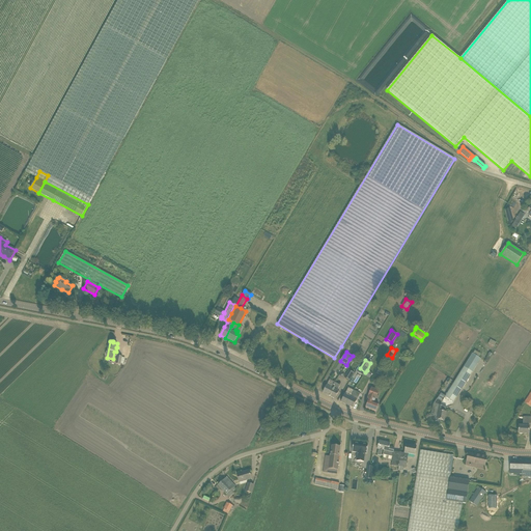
[(445,397),(446,397),(453,402),(473,372),(472,371),(474,368),(467,363),(445,397)]
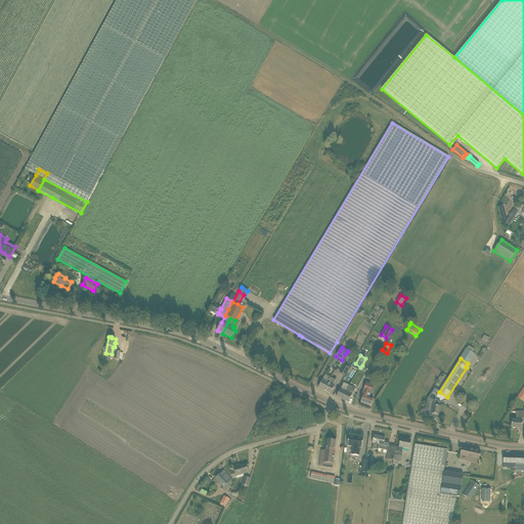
[(349,368),(344,365),(340,373),(345,376),(349,368)]
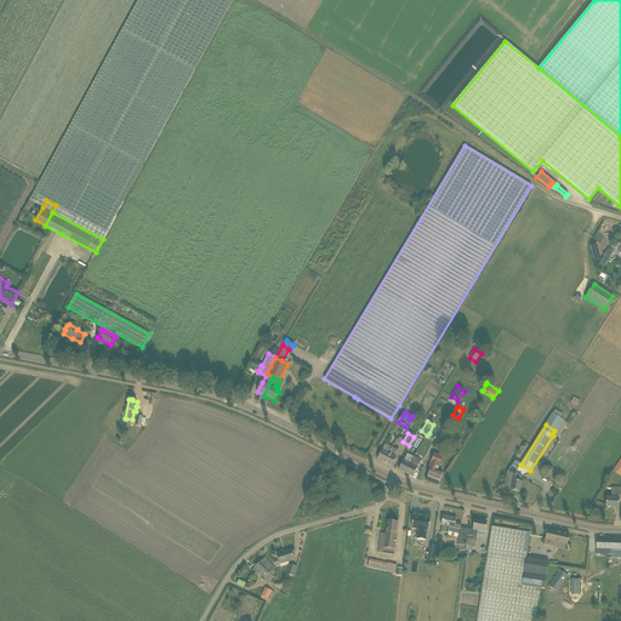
[(392,448),(386,444),(377,460),(383,462),(392,448)]
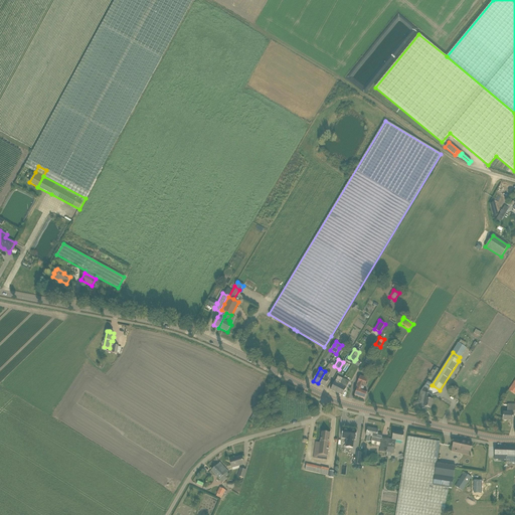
[(318,383),(325,387),(329,379),(327,379),(330,373),(325,371),(318,383)]
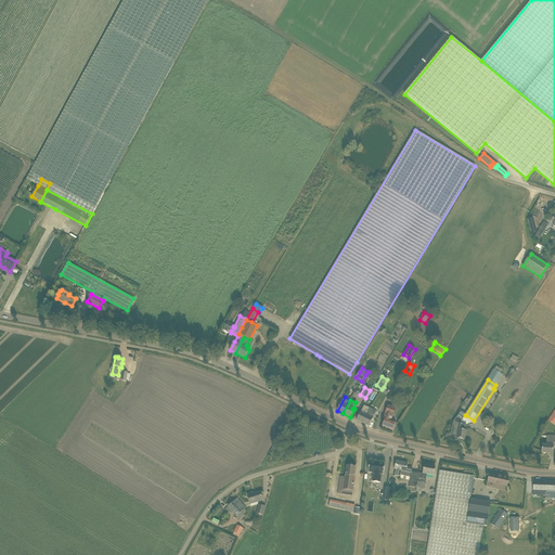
[(366,415),(369,411),(370,408),(364,405),(361,412),(360,412),(357,421),(364,424),(366,421),(362,418),(364,414),(366,415)]
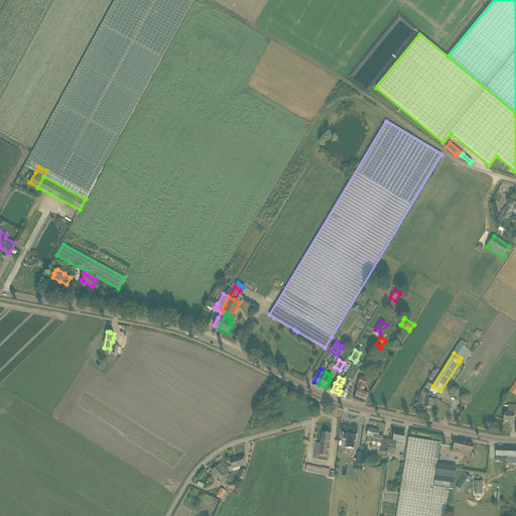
[(357,389),(358,389),(355,397),(365,401),(368,393),(363,391),(365,387),(366,387),(368,380),(361,377),(358,384),(359,384),(357,389)]
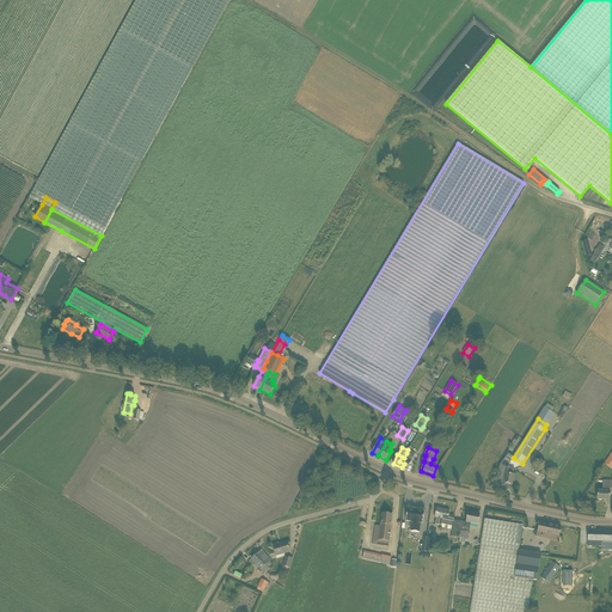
[(408,450),(407,453),(404,458),(402,457),(399,461),(404,464),(402,467),(407,470),(411,461),(414,457),(415,453),(408,450)]
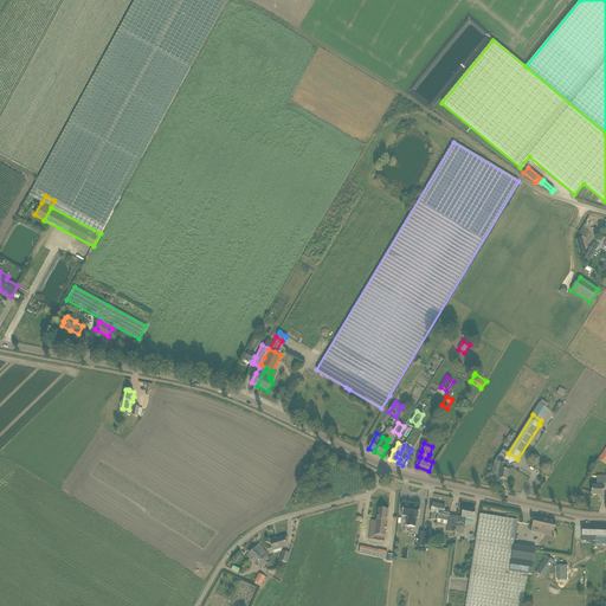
[(509,465),(502,463),(495,462),(491,475),(496,476),(496,478),(496,479),(498,479),(498,478),(502,479),(502,481),(505,482),(505,481),(507,481),(509,471),(508,470),(509,465)]
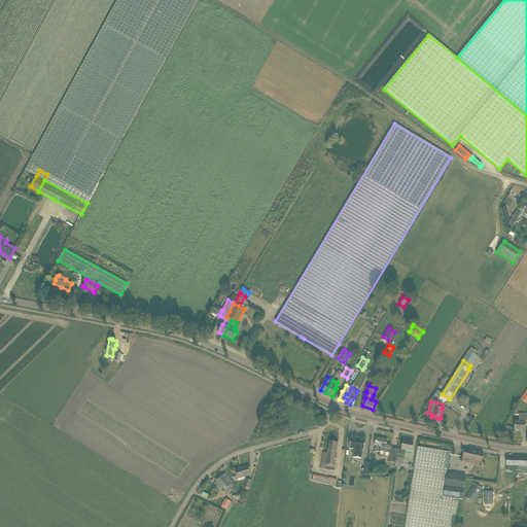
[(525,423),(526,423),(526,418),(520,418),(520,423),(515,423),(515,430),(525,431),(525,423)]
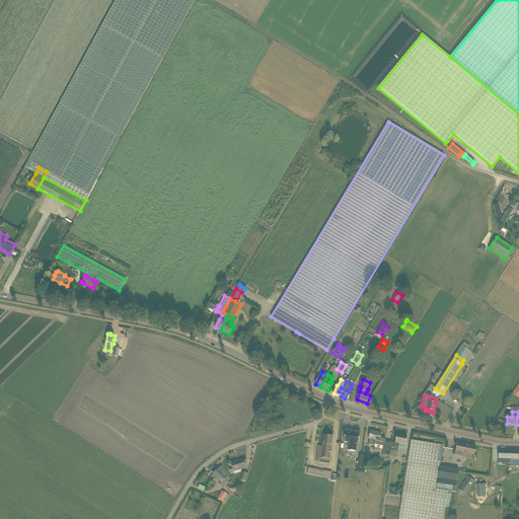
[(381,434),(370,431),(369,439),(370,439),(369,445),(374,446),(374,449),(383,451),(382,455),(389,456),(390,456),(391,442),(384,442),(385,438),(380,437),(381,434)]
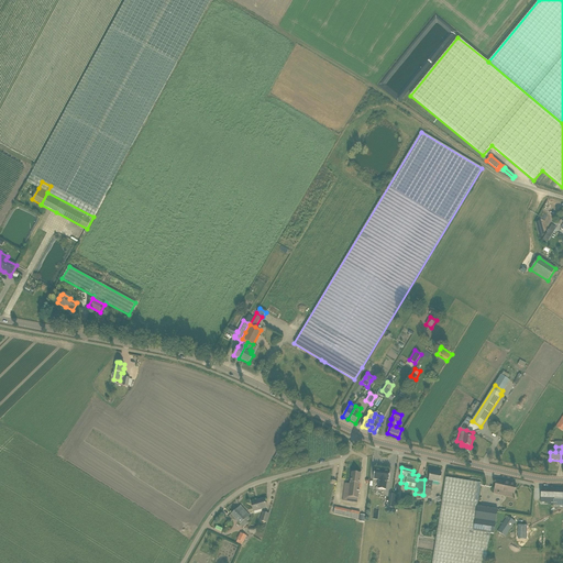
[(374,479),(378,479),(377,489),(386,490),(387,481),(389,481),(390,472),(375,470),(374,479)]
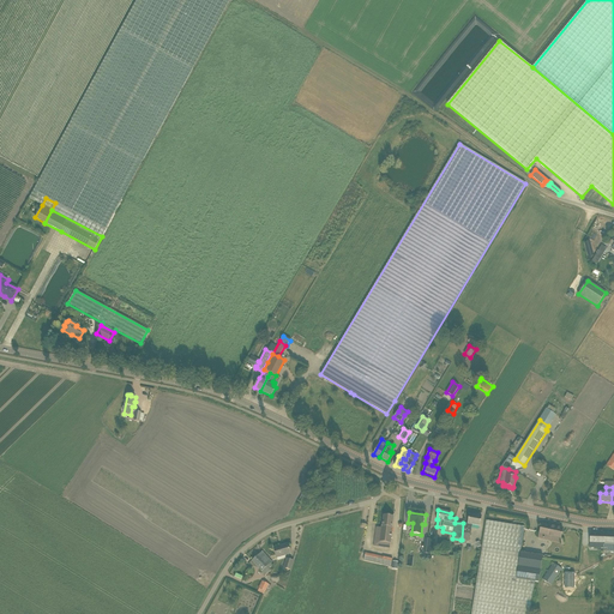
[(480,527),(482,516),(469,515),(468,524),(463,523),(462,540),(461,540),(461,543),(465,545),(467,540),(470,541),(470,533),(471,524),(480,527)]
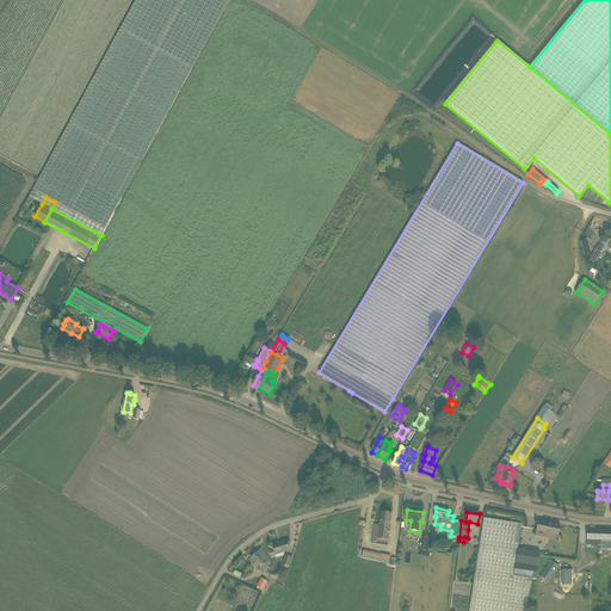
[(390,525),(392,514),(382,513),(381,524),(380,524),(380,525),(375,525),(371,543),(388,545),(390,525)]
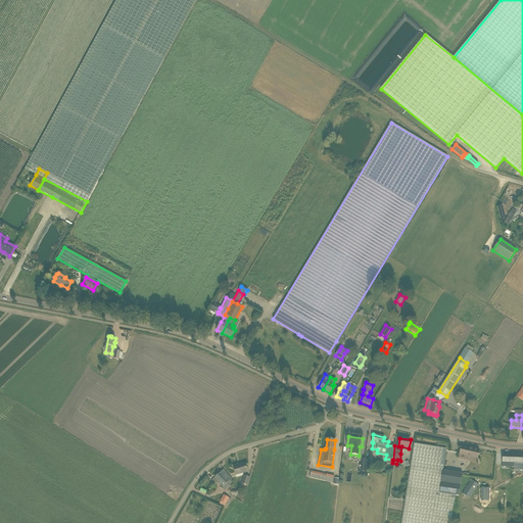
[(450,522),(456,495),(439,493),(443,471),(445,454),(446,448),(414,443),(400,522),(450,522)]
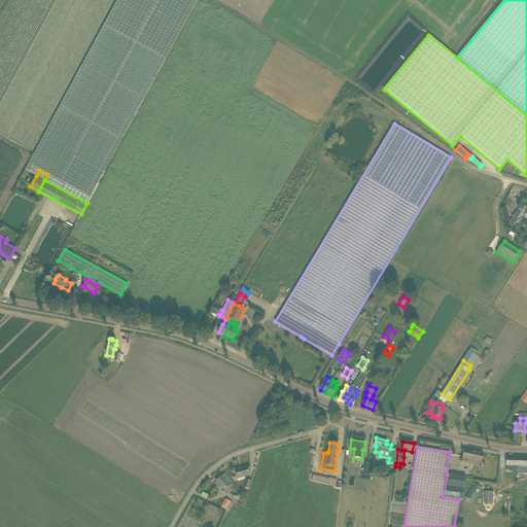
[(481,462),(483,454),(464,450),(462,462),(471,464),(481,465),(481,462)]
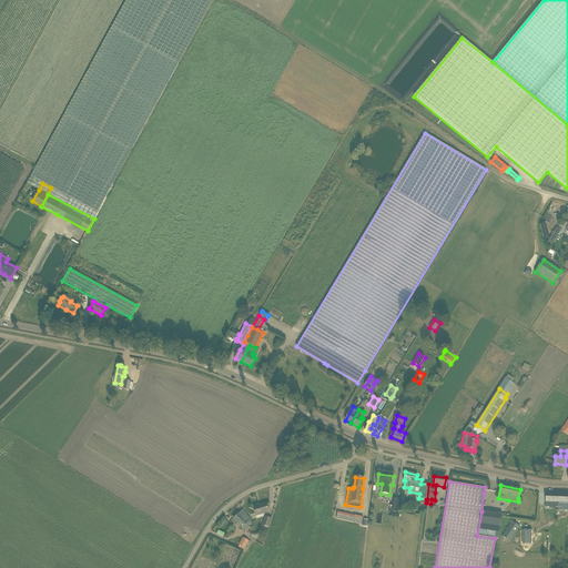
[(567,494),(546,493),(546,506),(563,507),(561,510),(567,510),(567,494)]
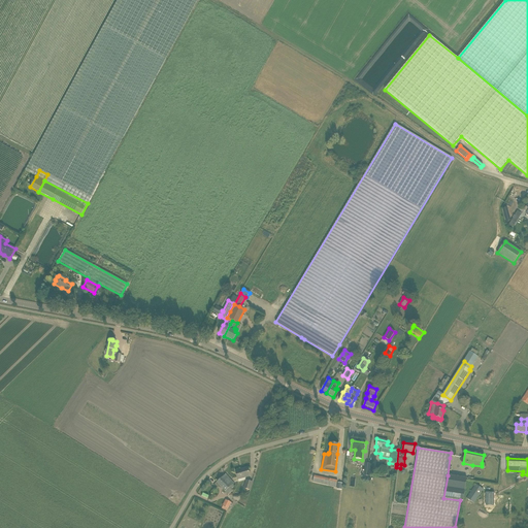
[(250,476),(248,468),(235,471),(238,480),(250,476)]
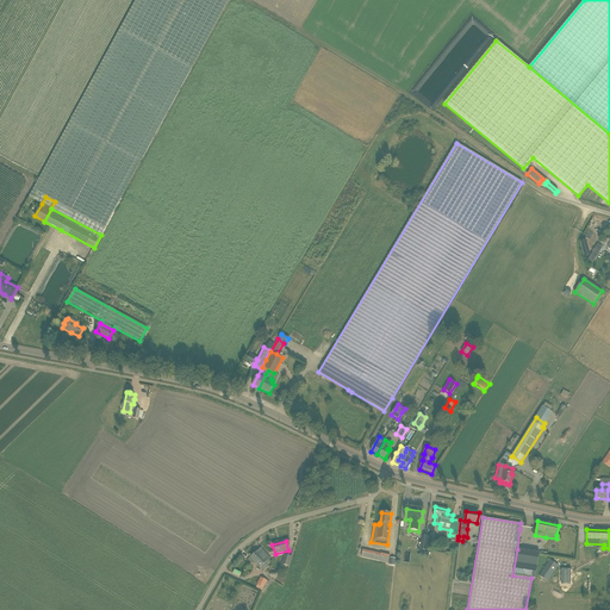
[(269,567),(267,566),(272,562),(269,560),(271,559),(261,548),(250,558),(260,568),(263,572),(269,567)]
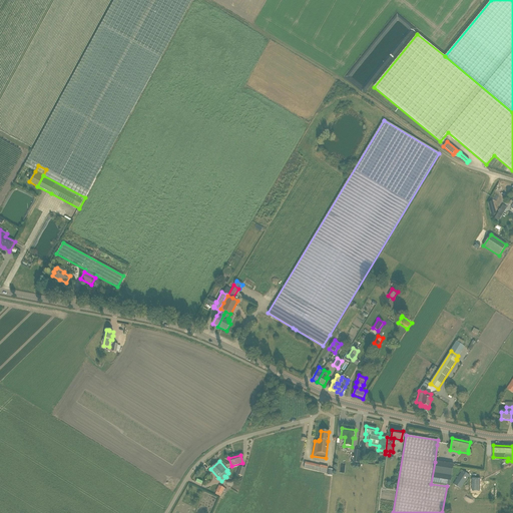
[(305,462),(304,468),(327,473),(328,467),(310,463),(305,462)]
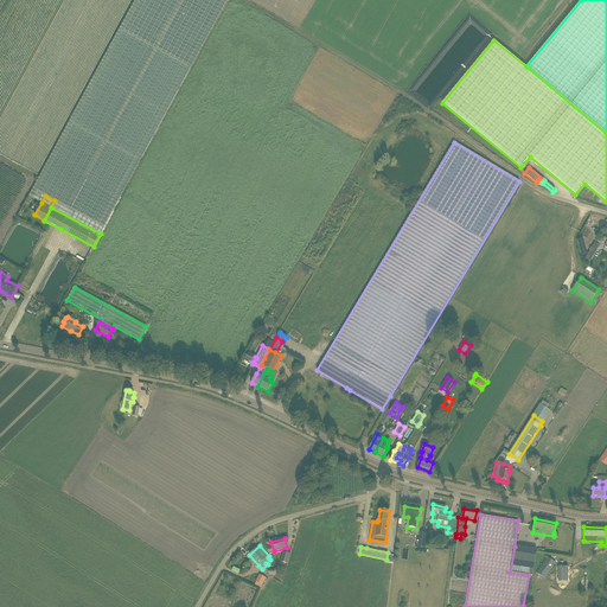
[(522,548),(515,547),(510,573),(529,575),(532,576),(536,550),(522,548)]
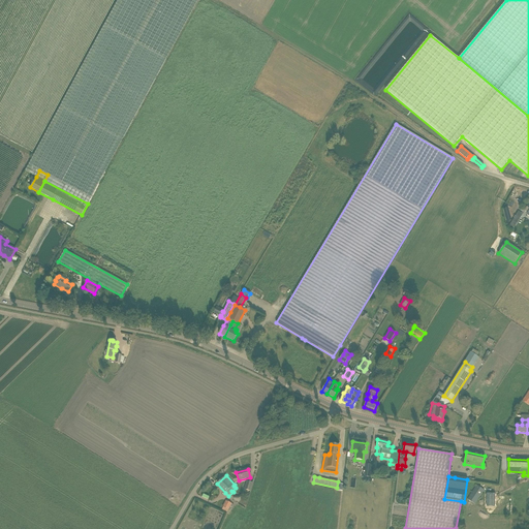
[(475,504),(484,491),(485,491),(476,485),(467,499),(475,504)]
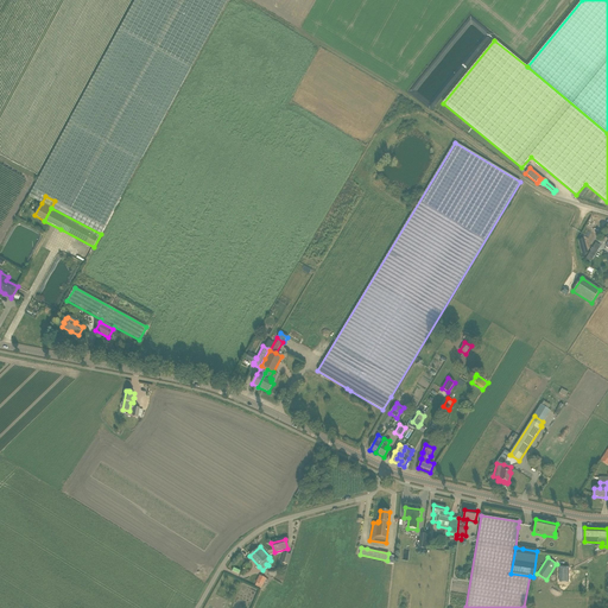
[(569,568),(559,568),(559,582),(569,583),(569,568)]
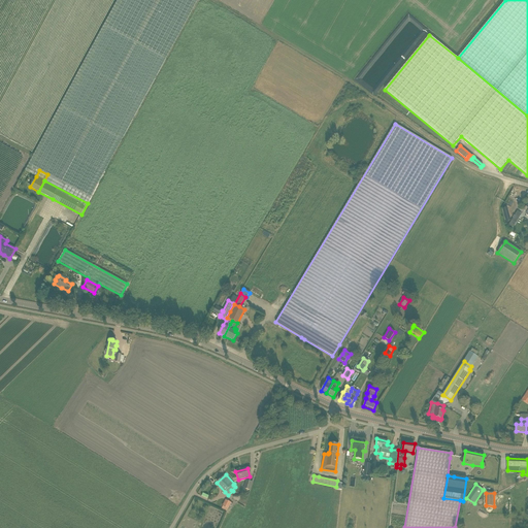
[(228,509),(231,502),(226,500),(223,506),(228,509)]
